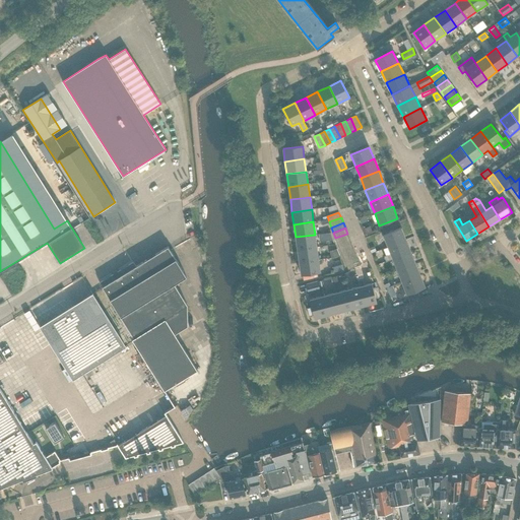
[(383,236),(388,247),(406,240),(401,228),(383,236)]
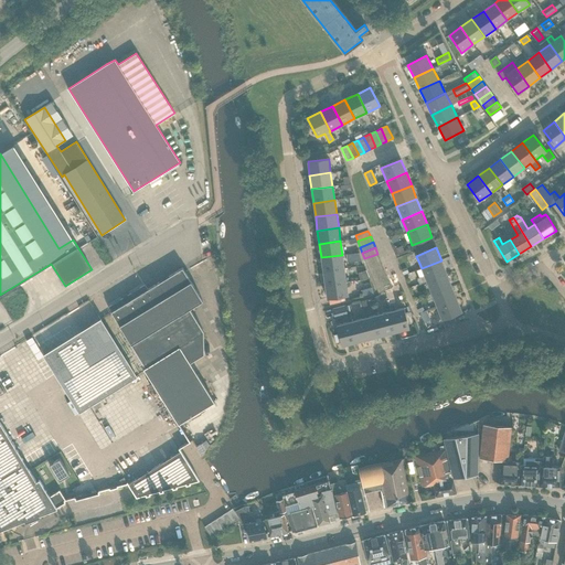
[(377,254),(364,258),(366,264),(380,259),(377,254)]
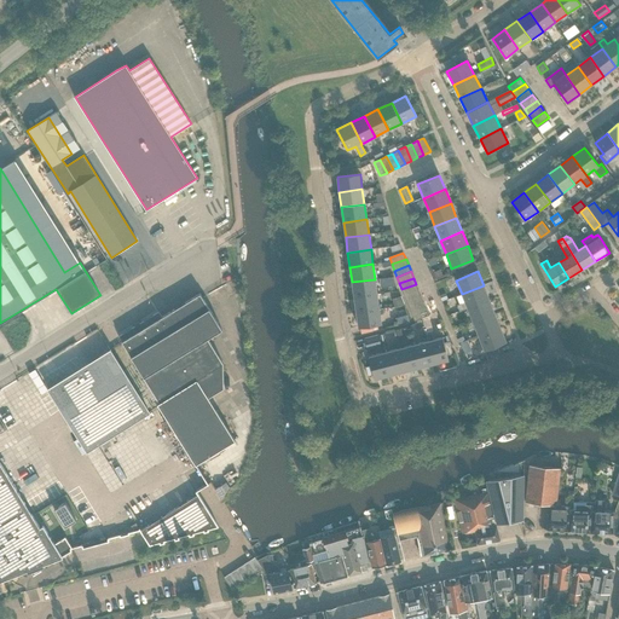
[(377,294),(375,279),(352,282),(354,298),(377,294)]
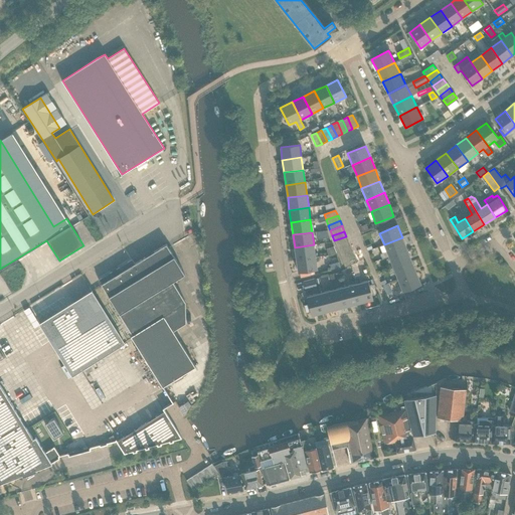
[(346,236),(334,240),(337,246),(348,241),(346,236)]
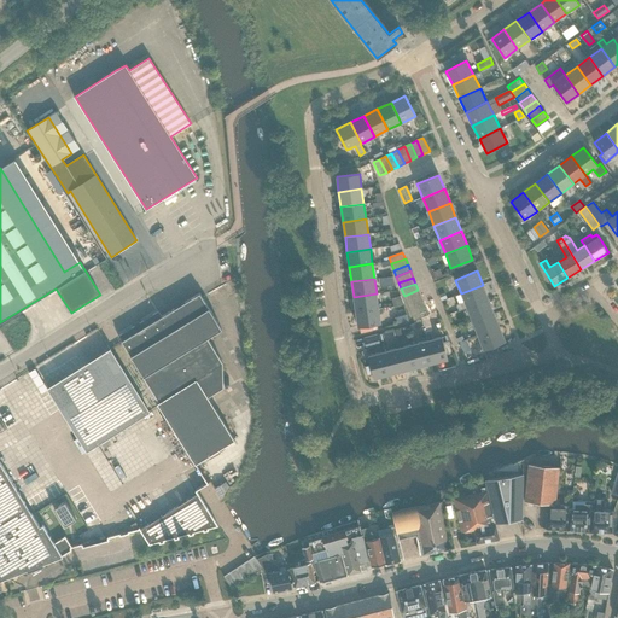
[(483,285),(461,293),(464,302),(456,305),(459,310),(466,308),(488,299),(483,285)]
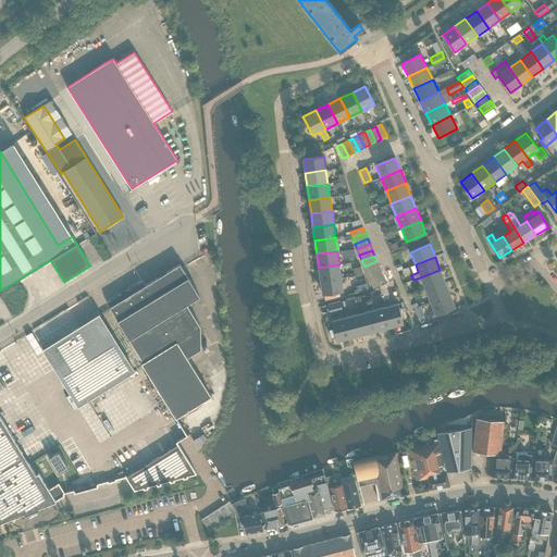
[(376,261),(364,267),(367,272),(379,267),(376,261)]
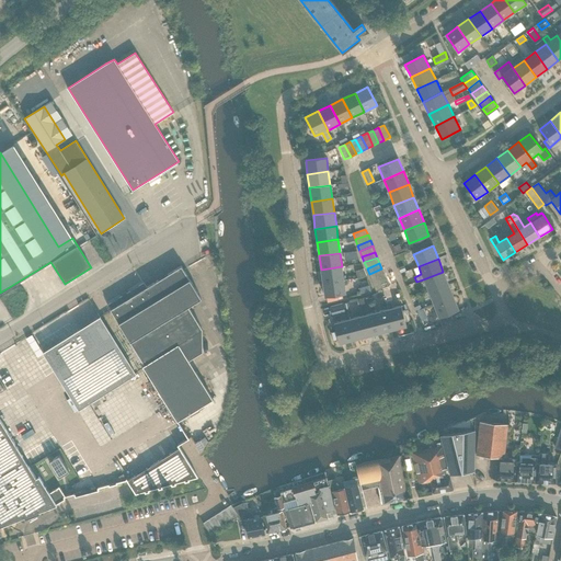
[(321,270),(322,283),(343,281),(343,279),(342,266),(321,270)]
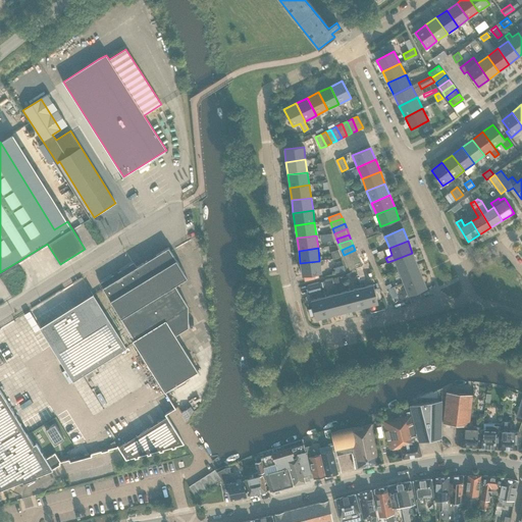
[(187,278),(168,249),(137,268),(135,264),(101,284),(121,319),(135,341),(134,342),(175,409),(177,408),(187,422),(193,412),(187,403),(175,385),(198,371),(175,335),(189,327),(188,307),(175,285),(187,278)]
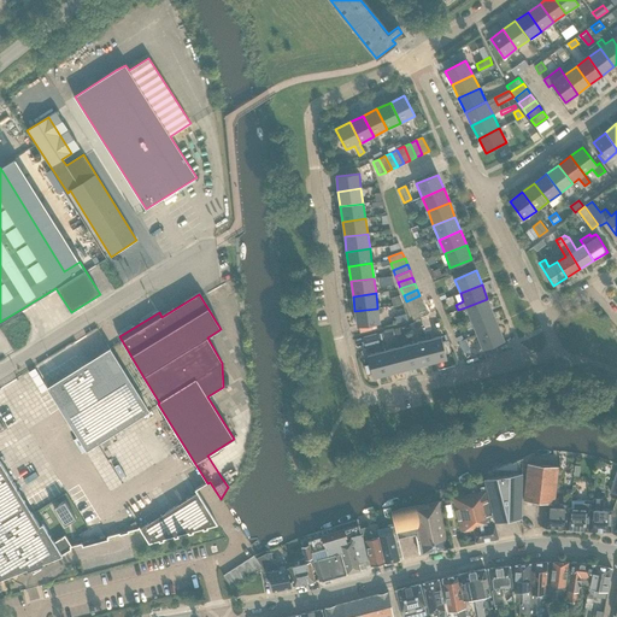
[(419,295),(406,301),(409,307),(422,303),(419,295)]
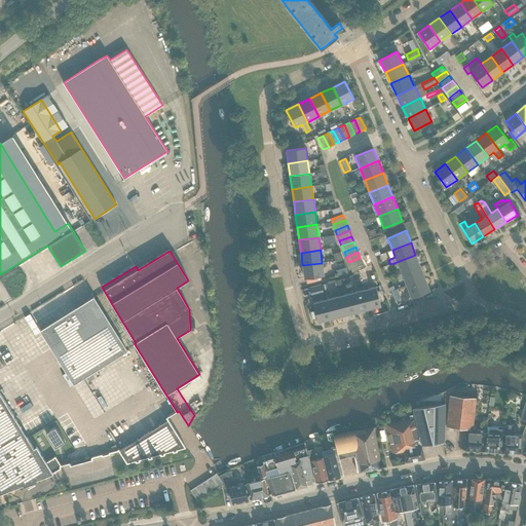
[(415,255),(397,262),(402,274),(420,266),(415,255)]
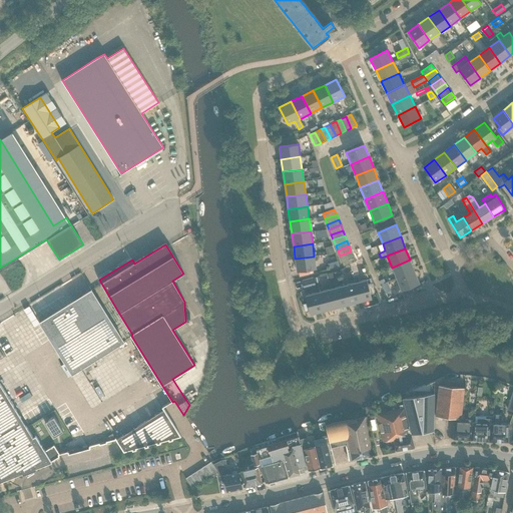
[(351,251),(340,255),(342,261),(353,257),(351,251)]
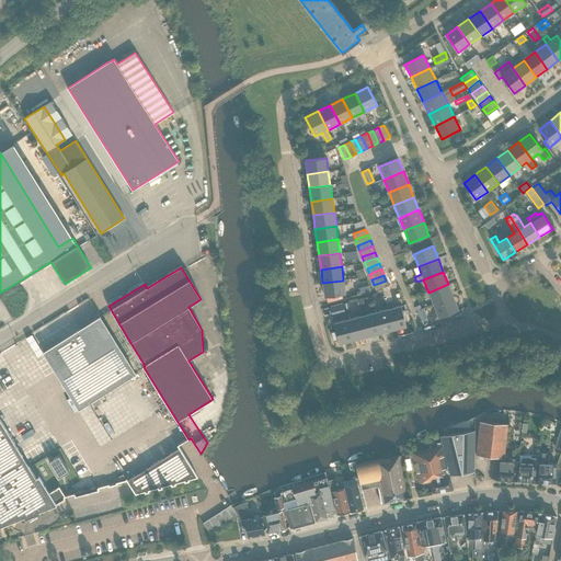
[(343,281),(322,283),(324,297),(345,294),(344,285),(348,285),(347,279),(343,279),(343,281)]
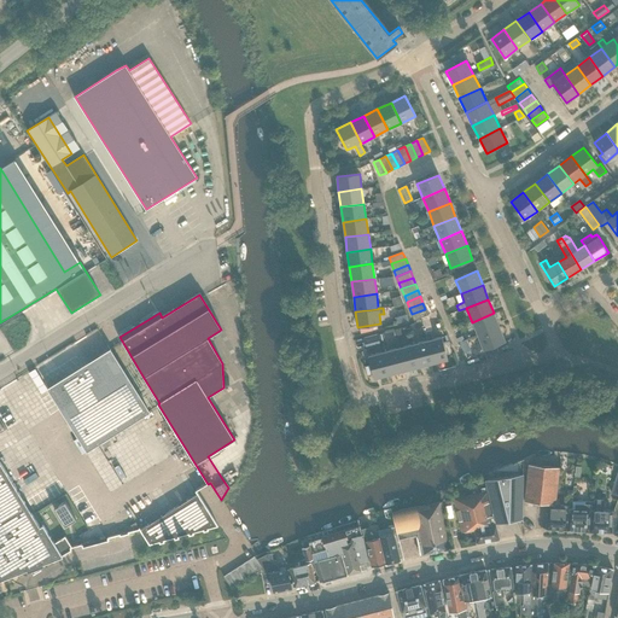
[(425,309),(412,314),(414,321),(427,315),(429,315),(425,309)]
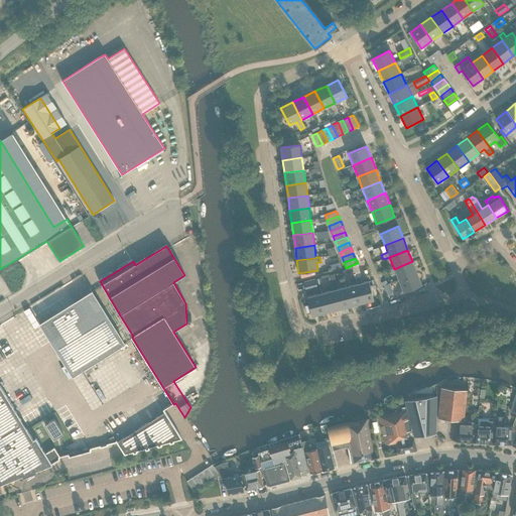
[(412,261),(394,269),(399,280),(417,273),(412,261)]
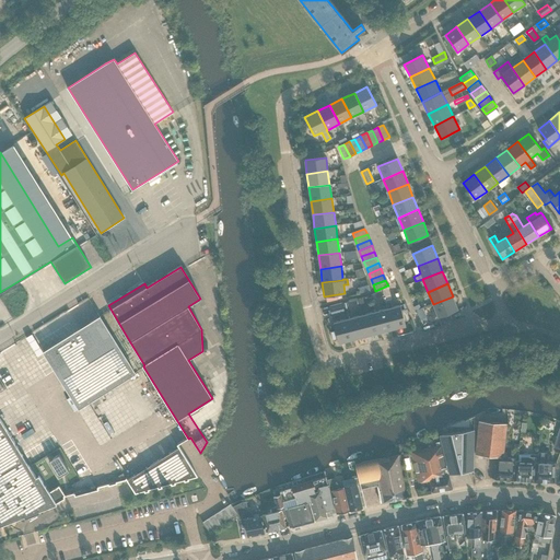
[(453,296),(433,304),(438,317),(439,317),(442,325),(456,319),(453,312),(457,310),(453,296)]
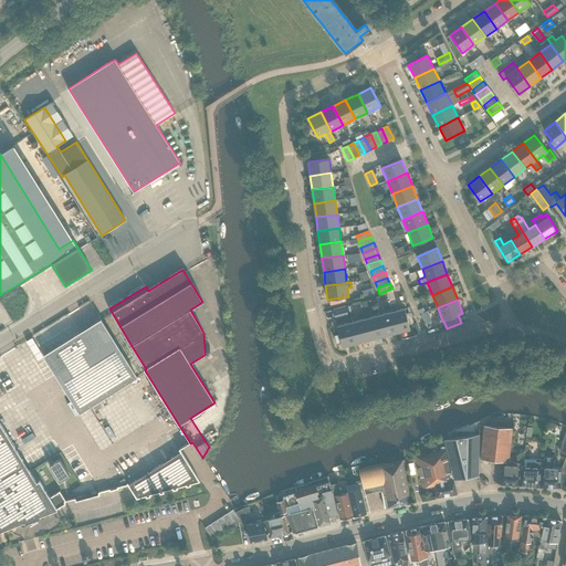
[(360,302),(364,316),(370,315),(366,301),(360,302)]
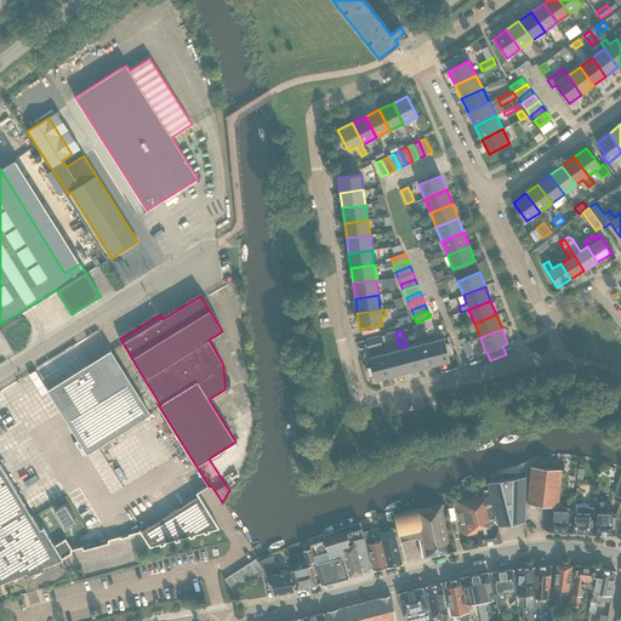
[(382,348),(380,336),(365,340),(368,347),(369,346),(370,351),(382,348)]
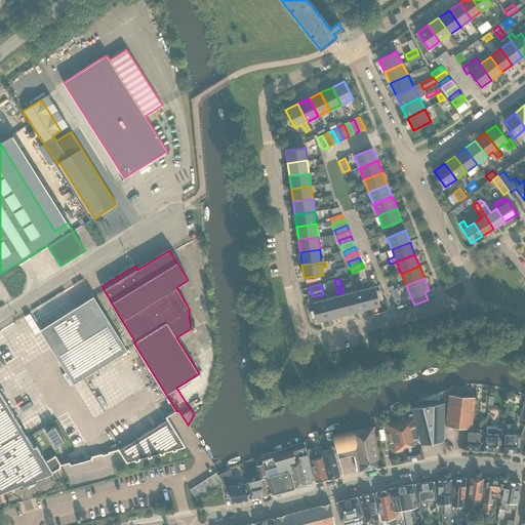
[(375,286),(362,289),(367,309),(380,306),(378,300),(376,290),(375,286)]
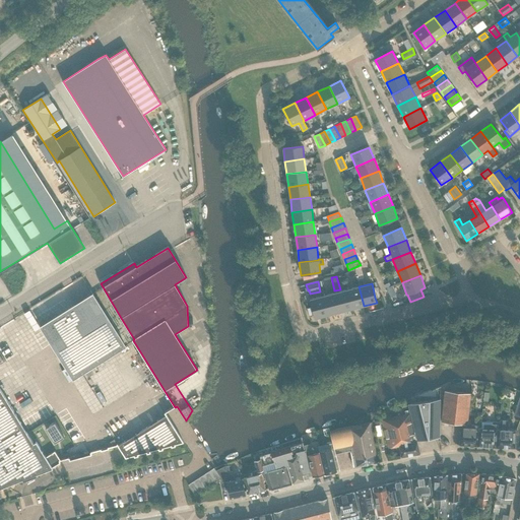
[(359,286),(346,290),(351,309),(364,306),(359,286)]
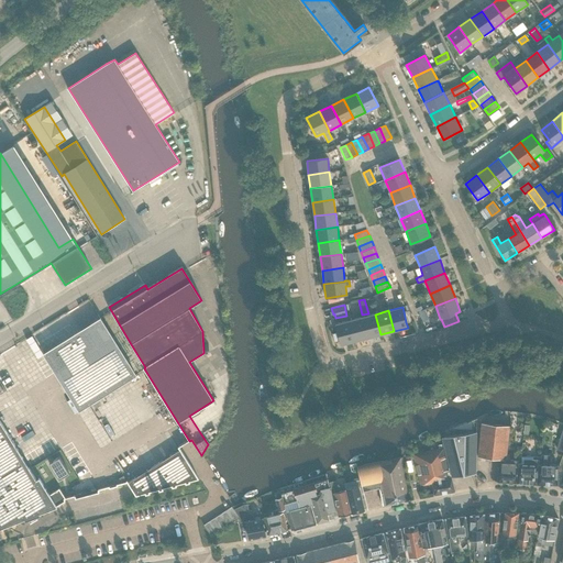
[(423,322),(429,320),(426,310),(419,312),(423,322)]
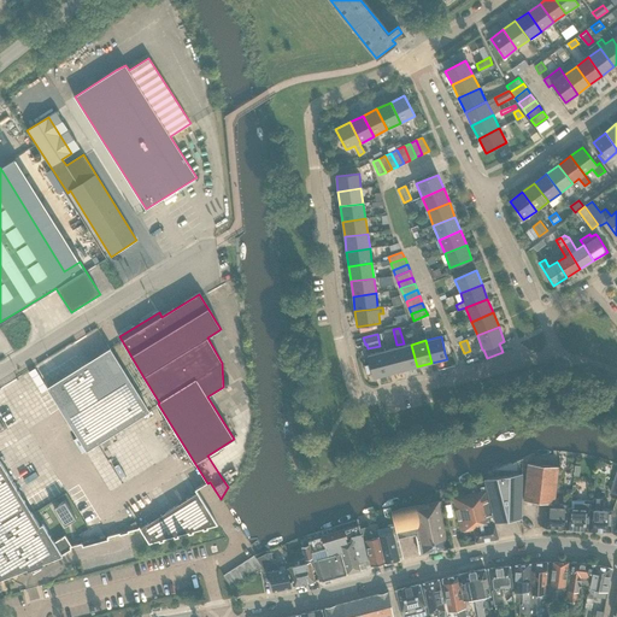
[(411,345),(397,348),(403,370),(417,366),(411,345)]
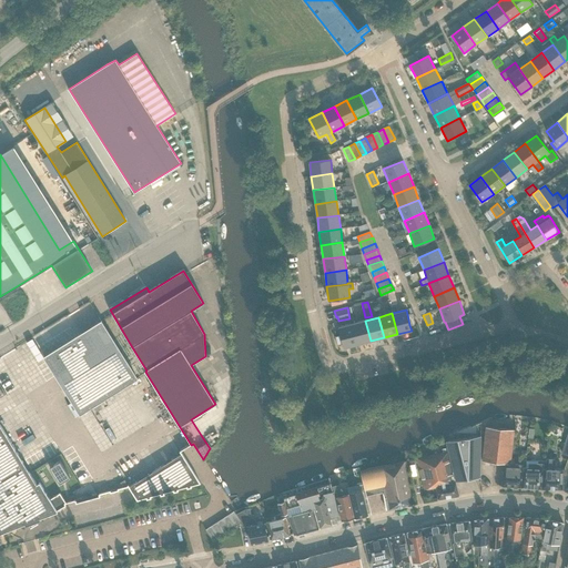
[(365,321),(352,324),(357,345),(371,341),(365,321)]
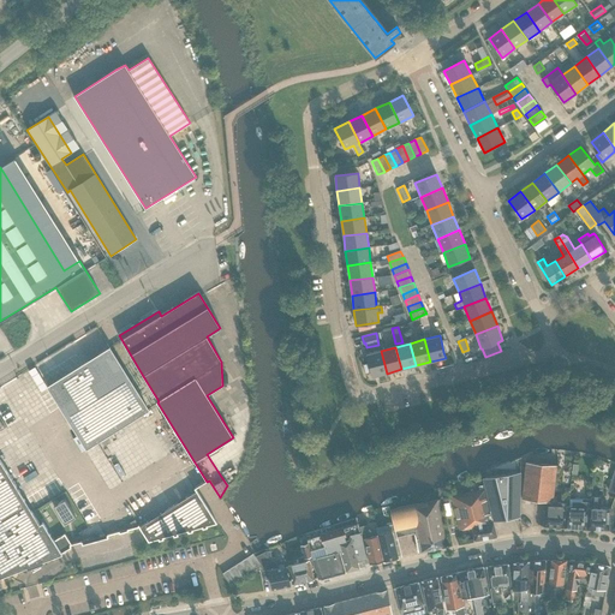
[(87,448),(148,410),(109,348),(47,387),(87,448)]
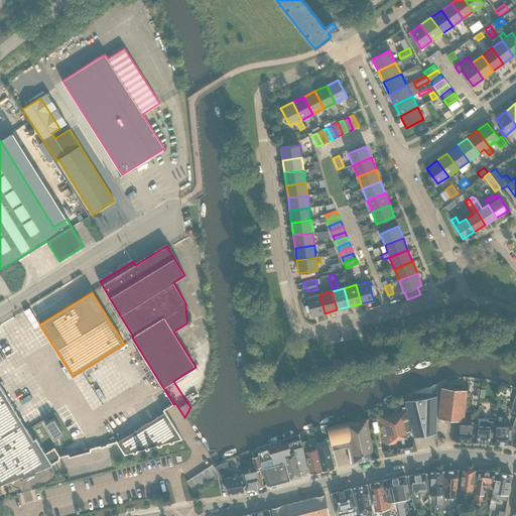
[(325,313),(319,294),(307,297),(311,316),(325,313)]
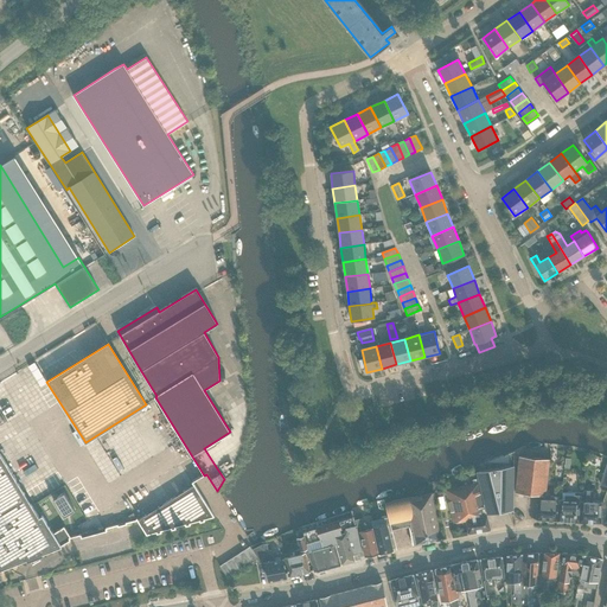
[(61,547),(63,544),(70,541),(69,538),(71,538),(64,526),(53,534),(44,518),(40,519),(0,454),(0,581),(1,581),(0,580),(0,568),(26,558),(27,562),(44,556),(42,553),(61,545),(61,547)]
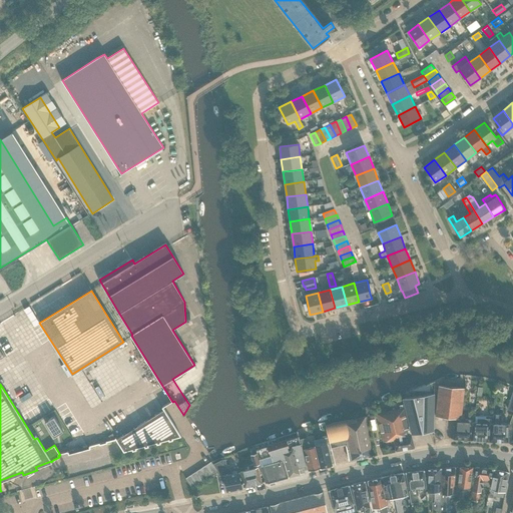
[(460,419),(463,389),(438,387),(435,416),(455,418),(460,419)]
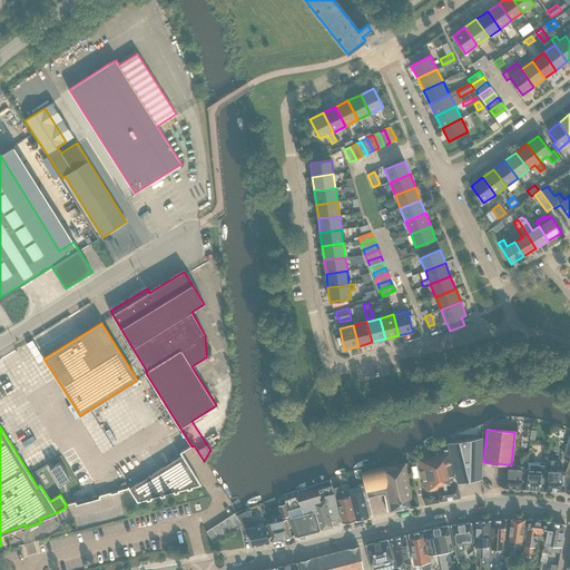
[(450,454),(458,483),(481,479),(482,438),(448,444),(450,454)]
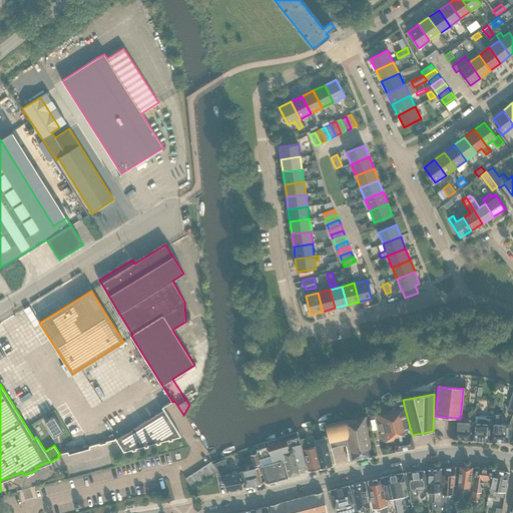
[(411,435),(412,435),(405,409),(377,415),(384,443),(394,441),(396,451),(415,448),(411,435)]
